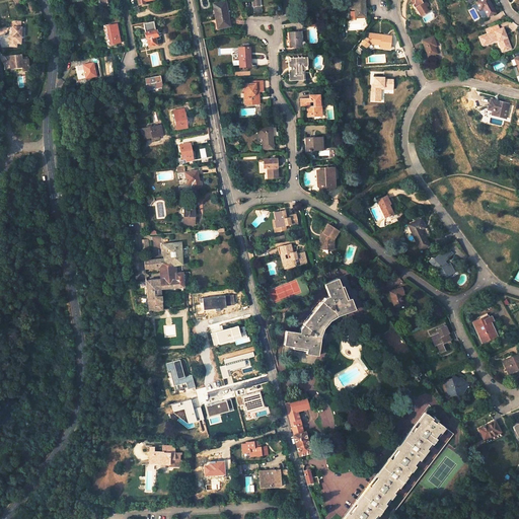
[(212,2),(214,9),(226,6),(224,0),(217,1),(216,0),(214,0),(215,2),(212,2)]
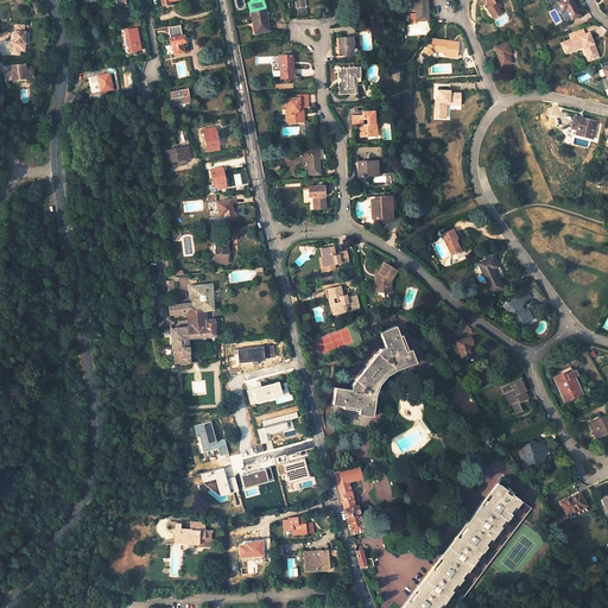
[(416,8),(416,12),(410,12),(410,23),(417,21),(416,19),(428,19),(428,11),(426,0),(410,0),(411,8),(416,8)]
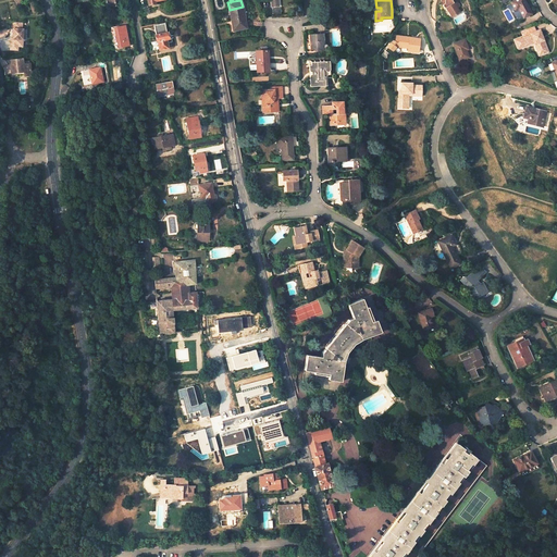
[(445,0),(446,1),(444,3),(444,4),(444,5),(444,7),(445,7),(446,7),(447,7),(453,16),(457,14),(456,13),(459,11),(457,5),(455,1),(456,0),(445,0)]
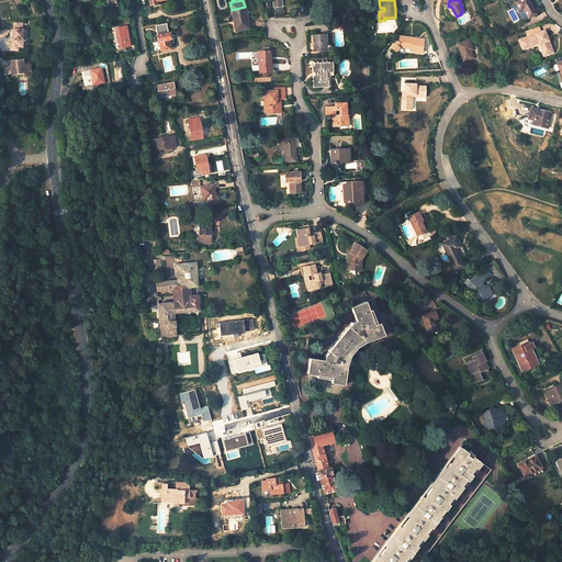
[(521,8),(527,18),(535,13),(527,0),(517,0),(515,1),(518,9),(521,8)]
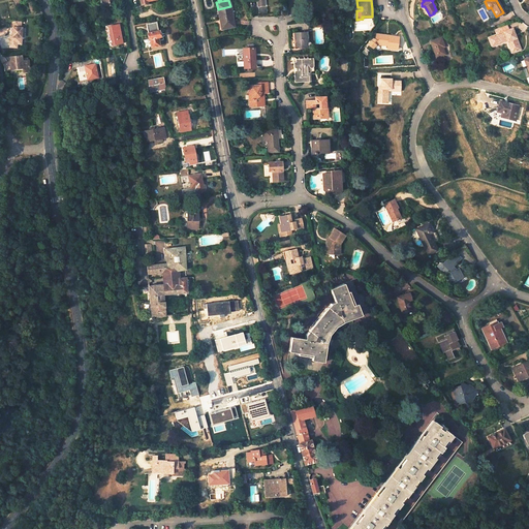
[(230,6),(218,9),(220,22),(221,22),(223,27),(234,25),(230,6)]
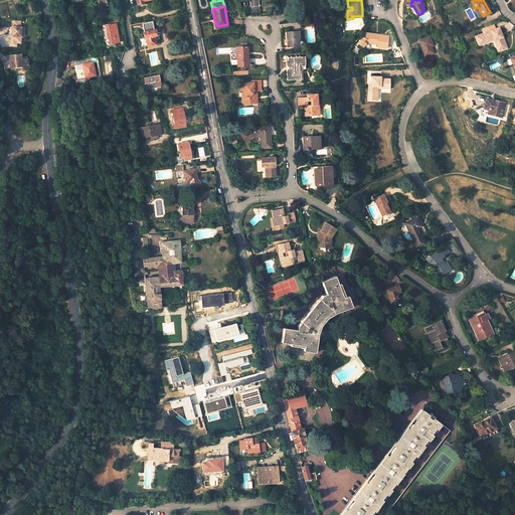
[(21,21),(14,21),(14,26),(12,26),(12,35),(10,35),(10,46),(16,46),(17,43),(21,43),(22,27),(20,27),(21,21)]
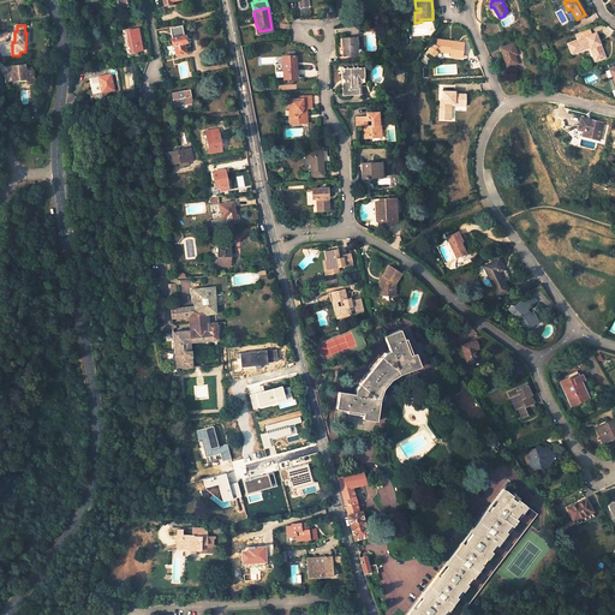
[(121,30),(127,55),(137,53),(137,52),(130,53),(126,31),(138,29),(137,27),(121,30)]
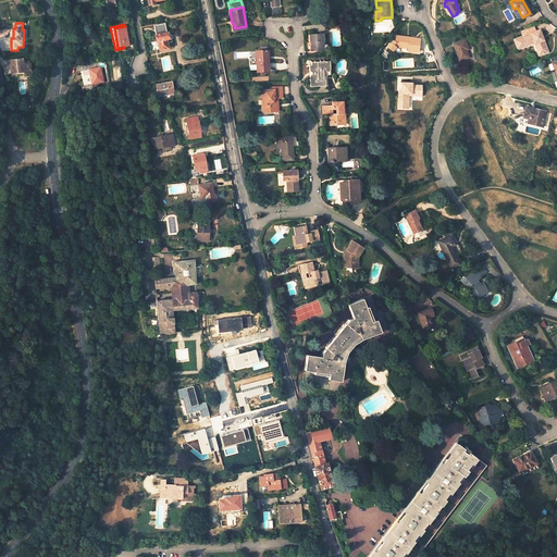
[(164,24),(155,26),(156,35),(157,41),(151,44),(153,50),(159,49),(159,50),(169,48),(166,39),(169,39),(168,33),(166,33),(164,24)]
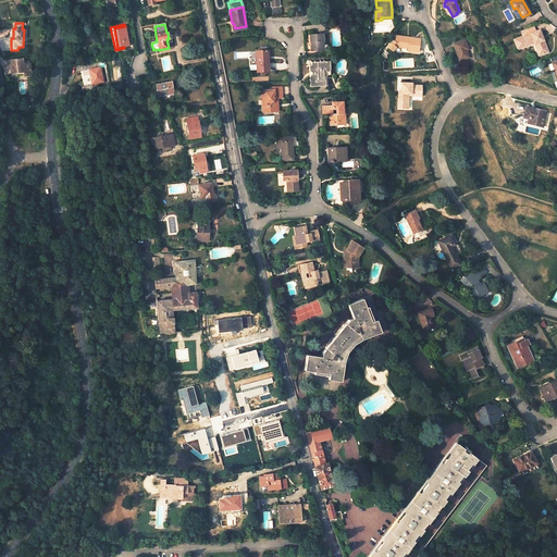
[(128,46),(125,26),(114,28),(118,48),(124,47),(128,46)]
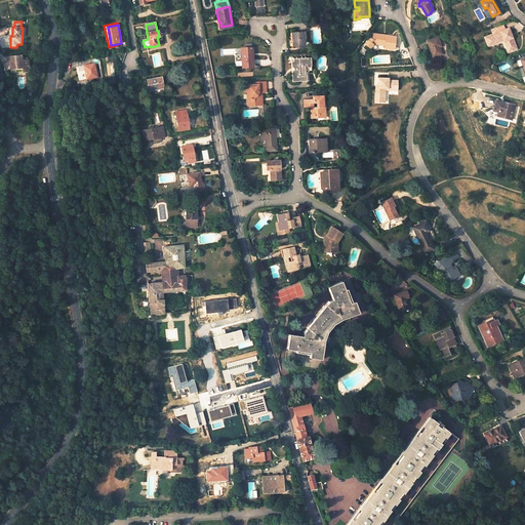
[(515,48),(508,28),(503,29),(502,25),(489,29),(491,34),(487,35),(489,42),(501,38),(502,40),(507,51),(515,48)]
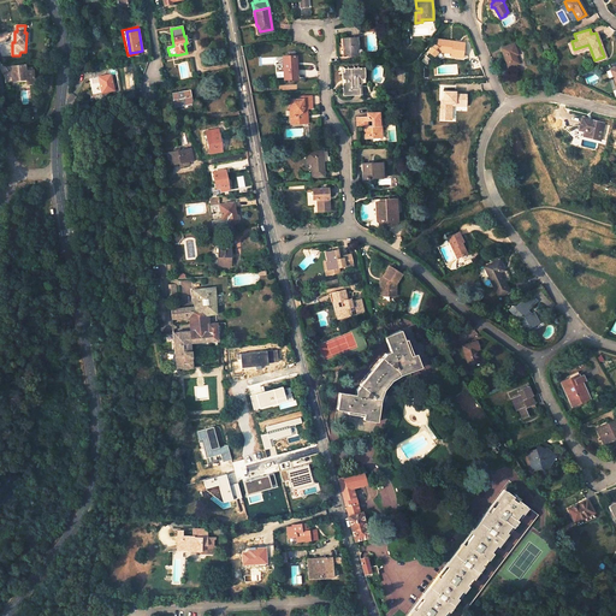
[(357,53),(356,35),(343,36),(344,54),(357,53)]
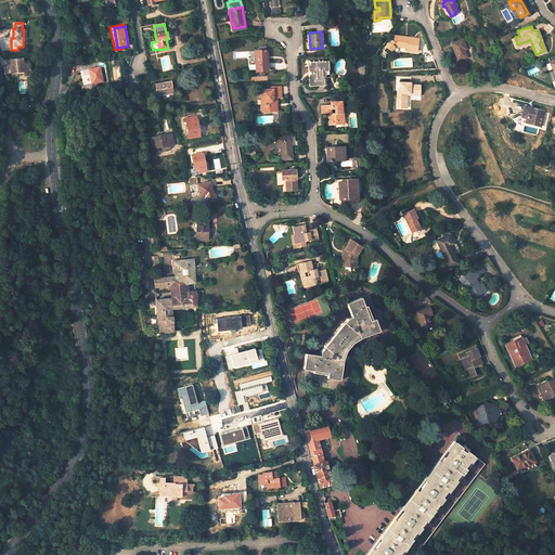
[(417,51),(420,38),(395,35),(394,43),(407,46),(407,50),(417,51)]
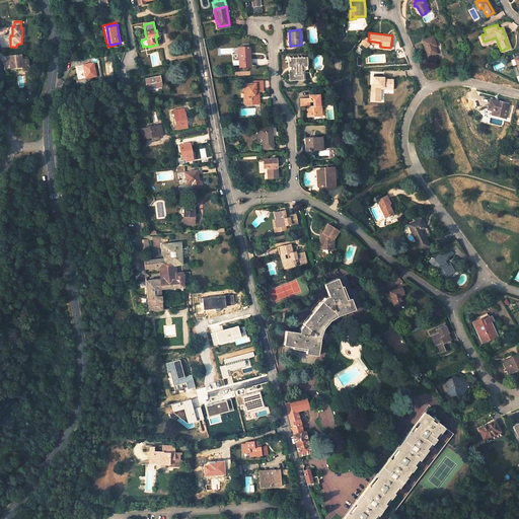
[(480,45),(497,40),(496,38),(484,42),(482,34),(477,35),(480,45)]
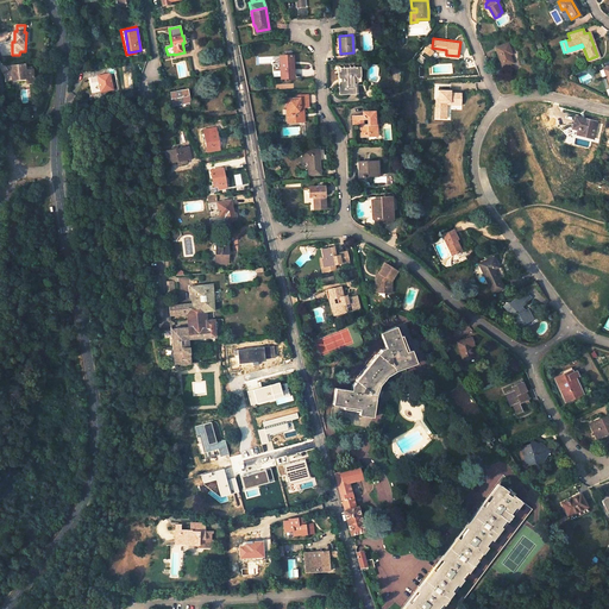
[(512,54),(508,43),(495,46),(502,66),(513,62),(509,54),(512,54)]
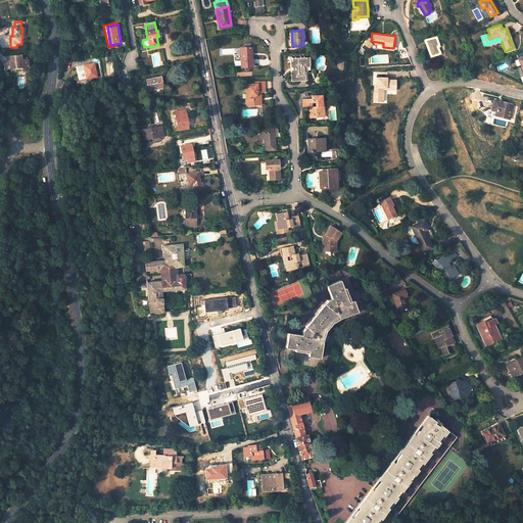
[(252,45),(241,45),(242,65),(253,64),(252,45)]
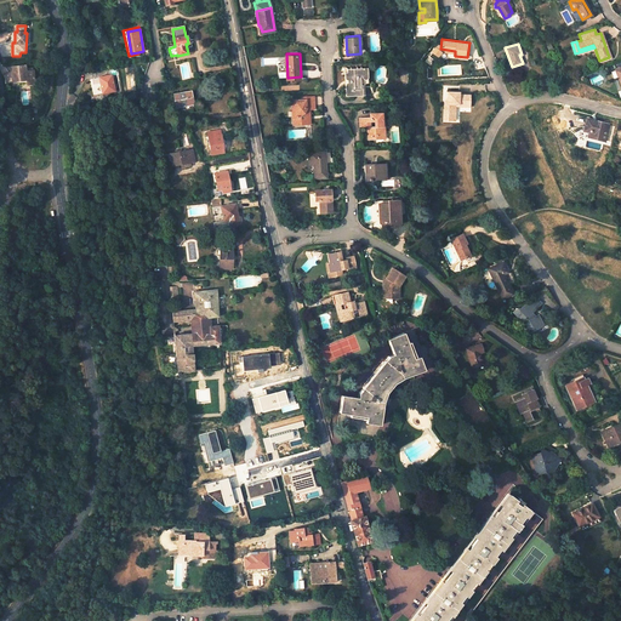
[(24,66),(11,67),(12,81),(27,80),(27,85),(34,84),(33,70),(26,72),(24,66)]
